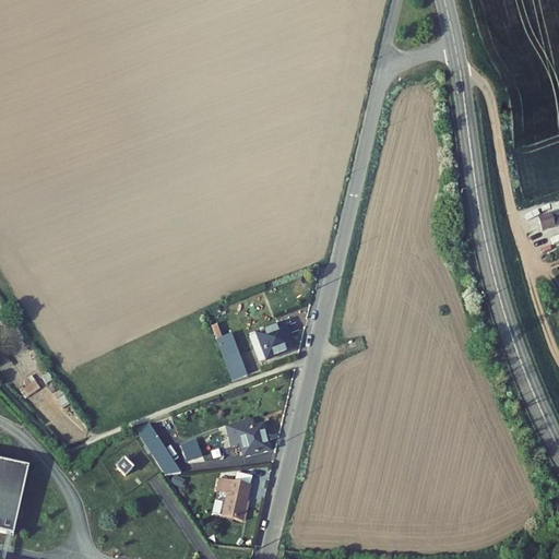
[(537,217),(543,233),(556,228),(551,213),(537,217)]
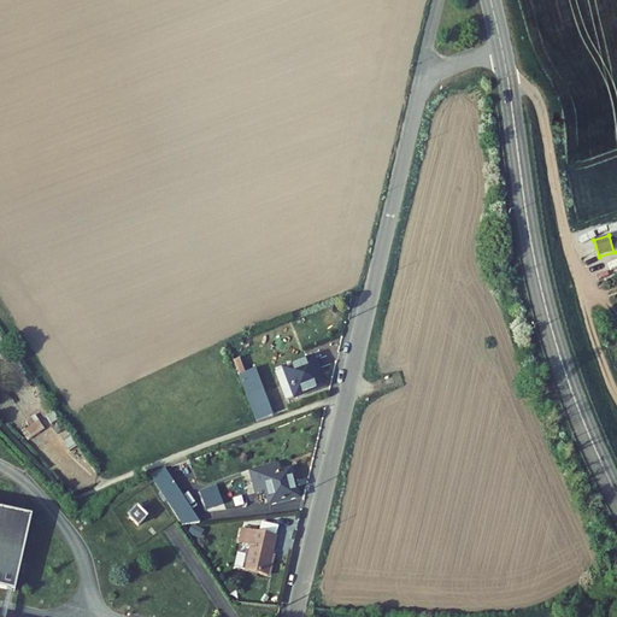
[(283,363),(286,371),(316,360),(312,353),(283,363)]
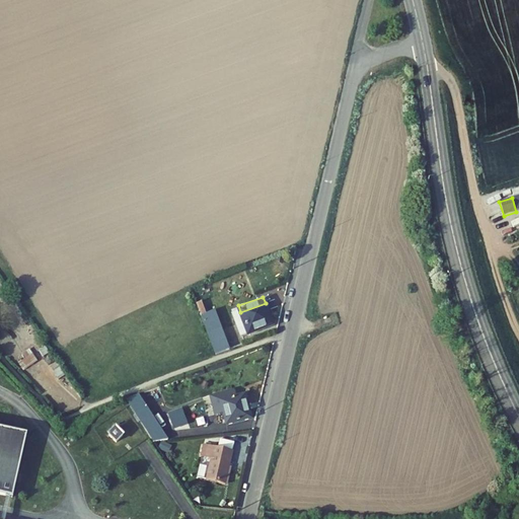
[(203,311),(209,309),(206,300),(200,302),(203,311)]
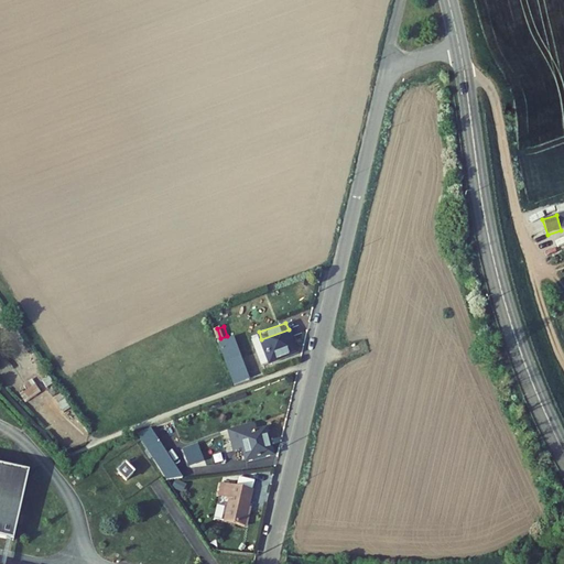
[(289,329),(261,339),(269,360),(296,350),(289,329)]
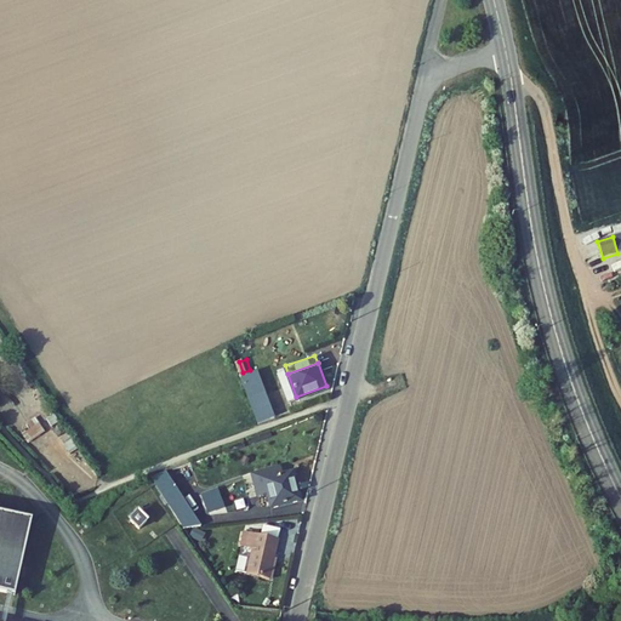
[(249,387),(262,382),(258,372),(251,375),(250,370),(243,372),(249,387)]
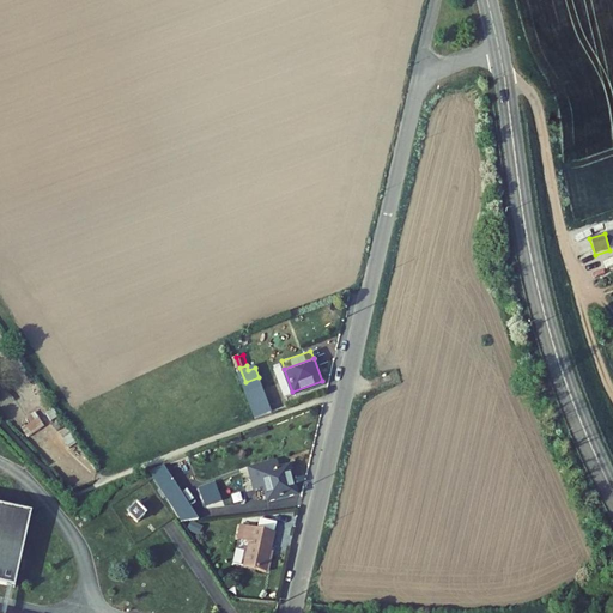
[(260,418),(272,413),(259,377),(246,382),(260,418)]
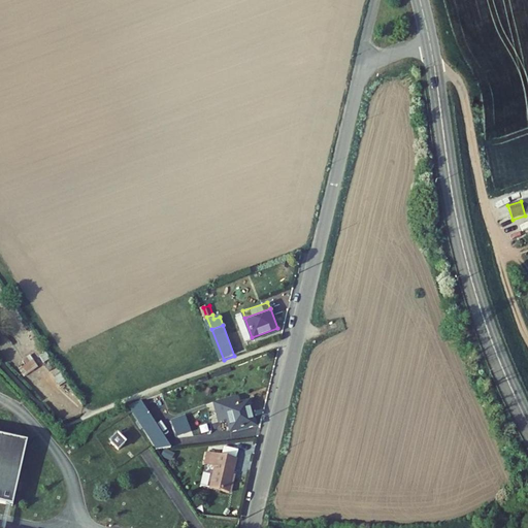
[(221,407),(219,402),(205,405),(212,427),(225,423),(228,431),(253,424),(245,401),(221,407)]
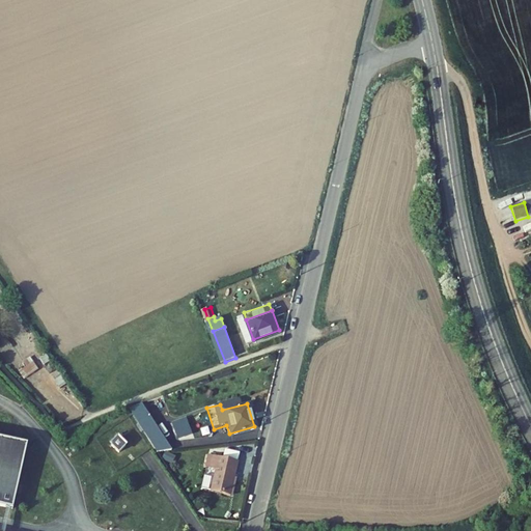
[(141,425),(156,452),(172,450),(155,422),(141,425)]
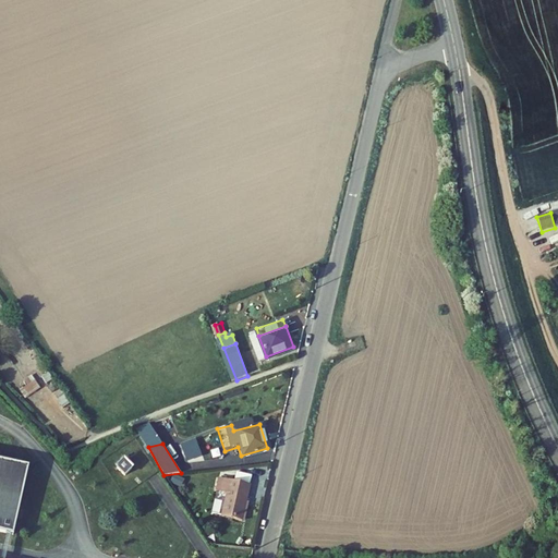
[(0,531),(13,535),(28,468),(0,461),(0,531)]
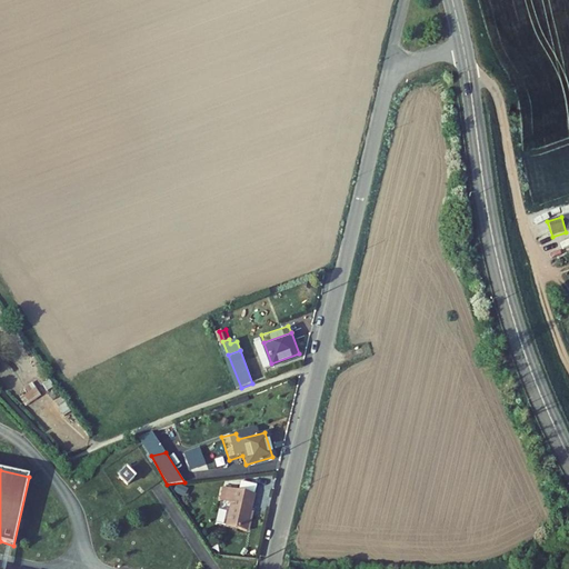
[(133,477),(126,470),(118,478),(127,486),(133,477)]
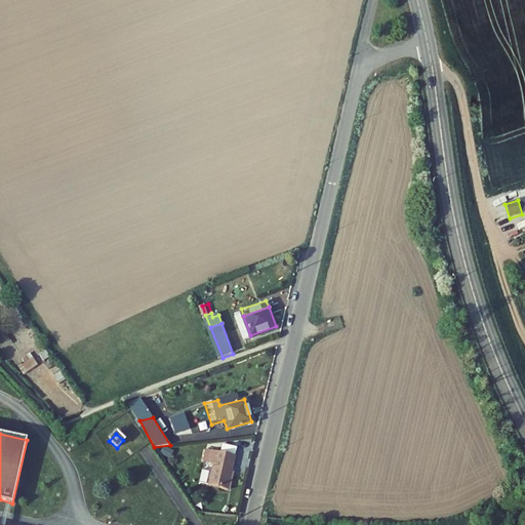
[(226,491),(235,457),(215,452),(206,486),(226,491)]
